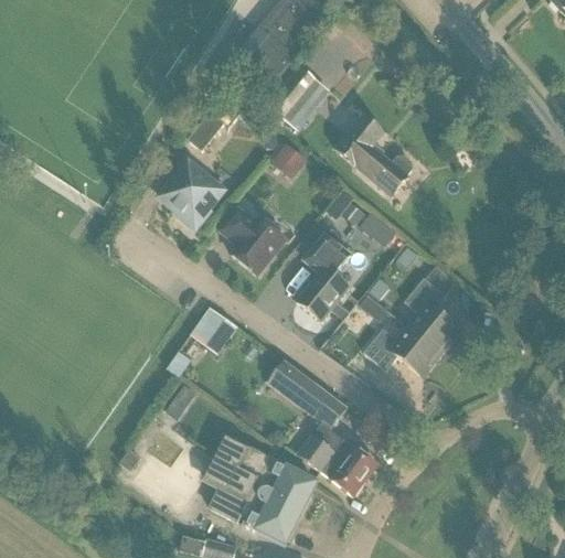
[(322,4),(317,0),(278,0),(258,24),(285,47),(322,4)]
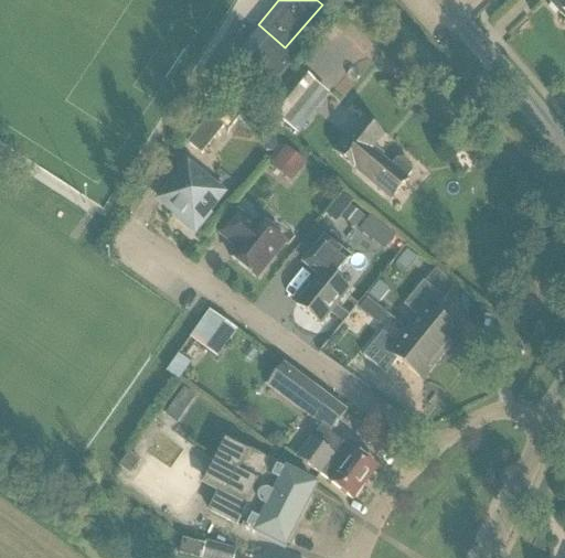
[(552,0),(564,14),(564,0),(552,0)]
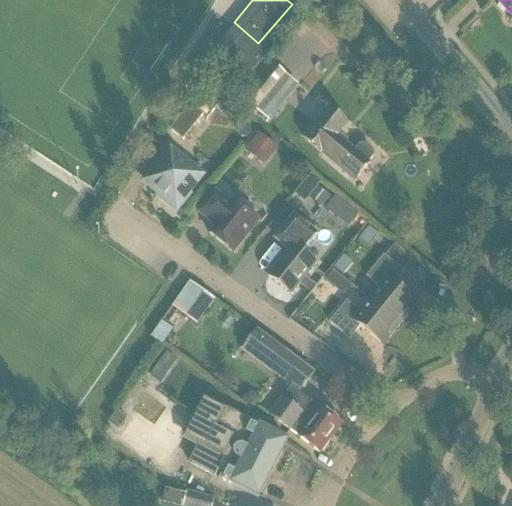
[(207,74),(230,93),(262,55),(239,35),(207,74)]
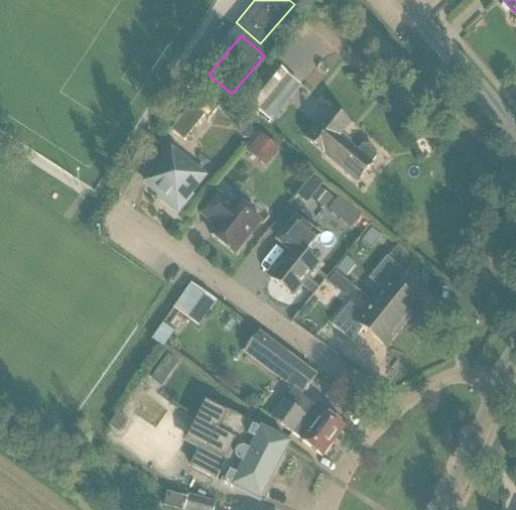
[(272,119),(300,84),(271,58),(243,94),(272,119)]
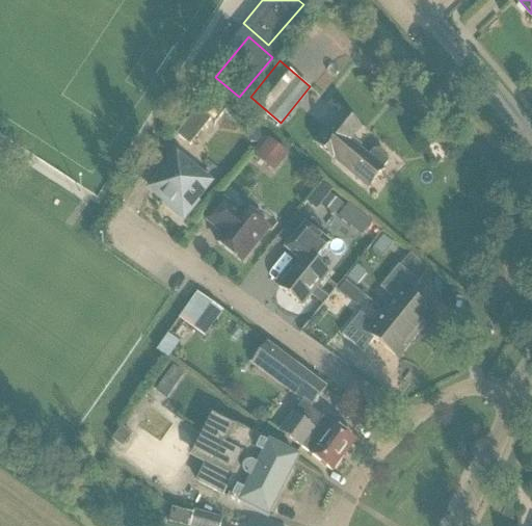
[(227,103),(209,89),(176,130),(190,141),(212,114),(215,117),(227,103)]
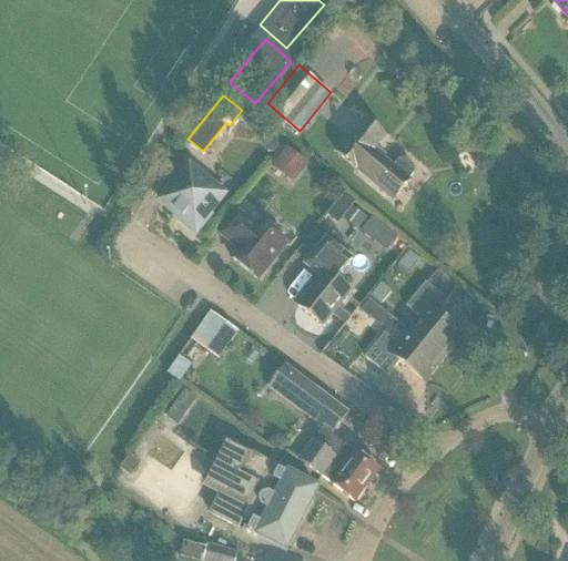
[(409,176),(408,175),(414,169),(412,162),(405,156),(398,155),(393,163),(382,154),(384,151),(375,143),(384,133),(364,115),(336,149),(357,165),(356,166),(394,196),(409,176)]
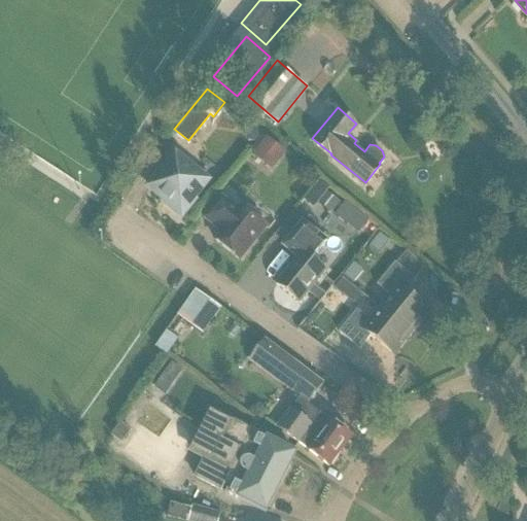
[(275,163),(289,145),(269,130),(254,147),(275,163)]
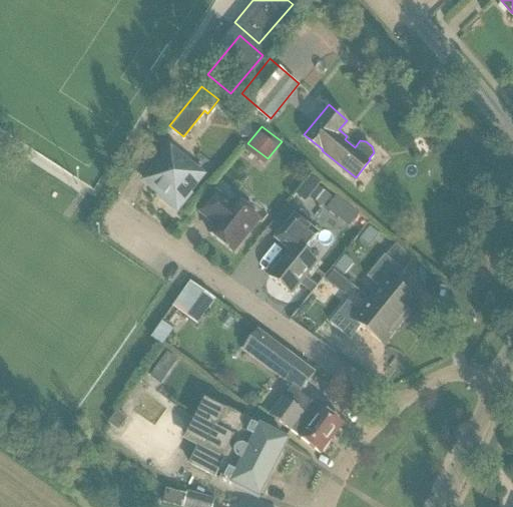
[(176,206),(190,189),(187,188),(201,171),(170,146),(145,177),(161,190),(159,193),(176,206)]
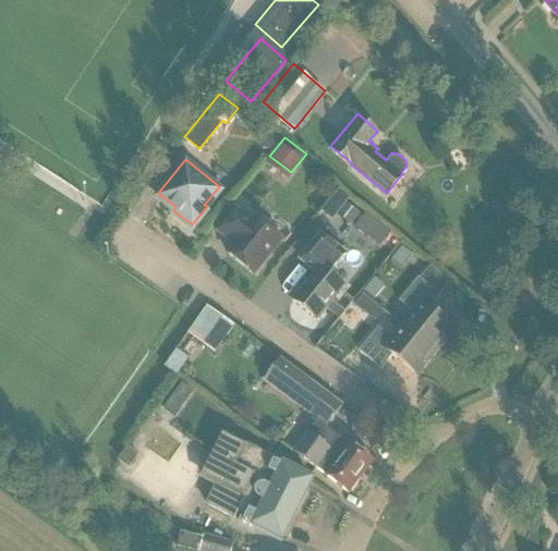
[(349,195),(332,213),(347,227),(364,208),(349,195)]
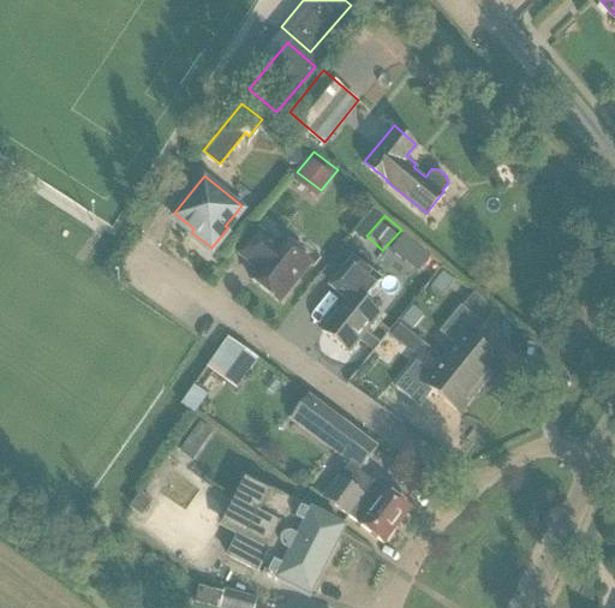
[(260,263),(251,274),(279,297),(310,258),(281,236),(279,239),(258,224),(238,249),(252,261),(254,258),(260,263)]
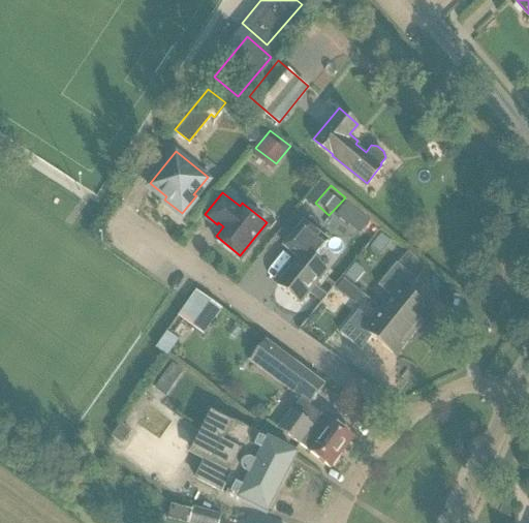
[(299,253),(276,280),(301,300),(327,268),(312,255),(328,237),(304,217),(284,241),(299,253)]
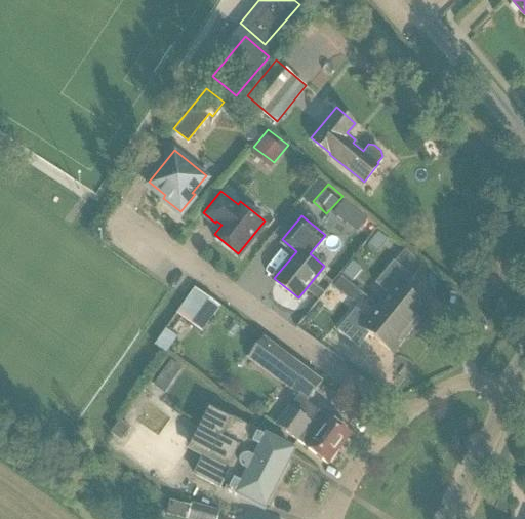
[(377,302),(410,328),(428,307),(404,287),(414,274),(394,256),(375,279),(388,288),(377,302)]
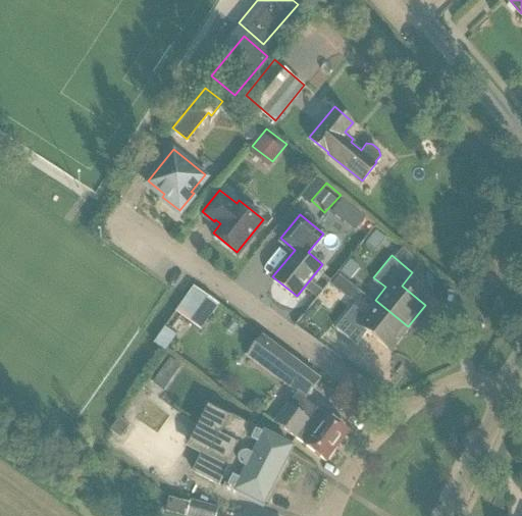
[(219,301),(194,282),(174,309),(201,327),(219,301)]
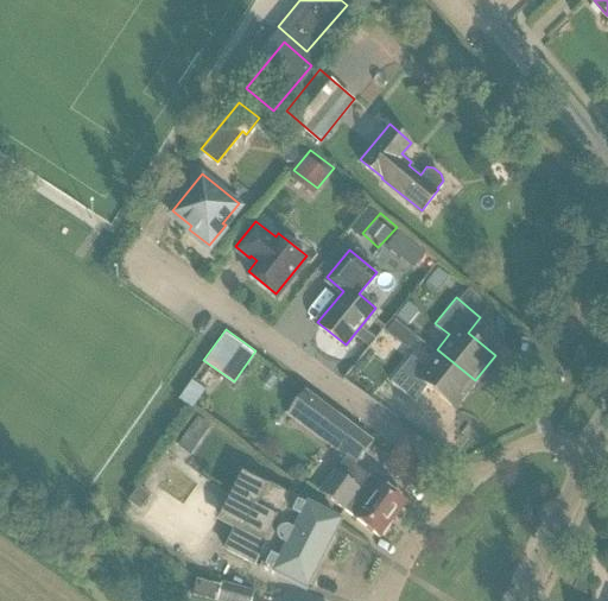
[(475,380),(437,349),(425,364),(412,352),(391,378),(415,397),(428,383),(455,405),(475,380)]
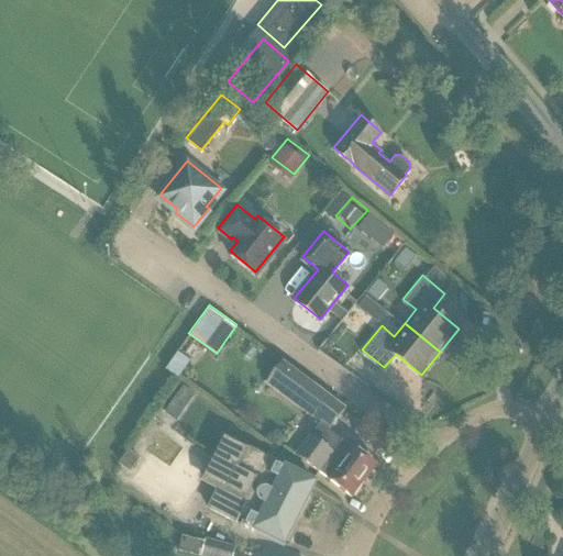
[(344,404),(335,398),(283,358),(267,379),(328,425),(344,404)]
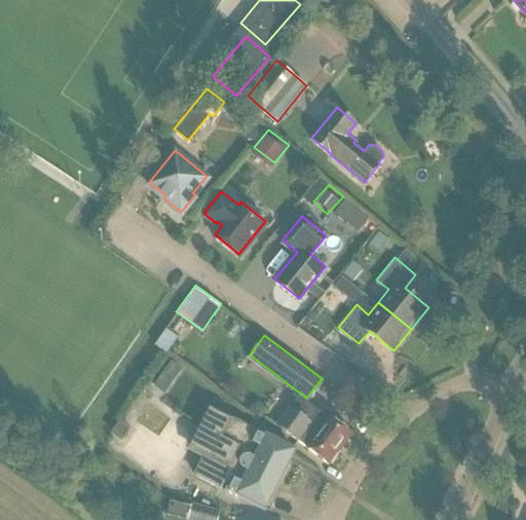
[(168,386),(184,361),(172,354),(156,379),(168,386)]
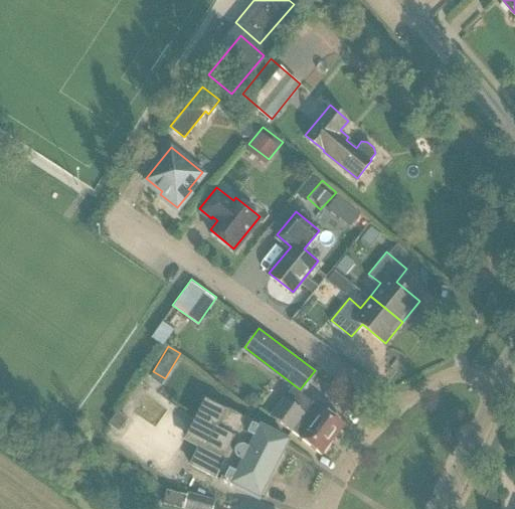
[(343,422),(301,390),(292,402),(283,396),(271,412),(321,452),(343,422)]
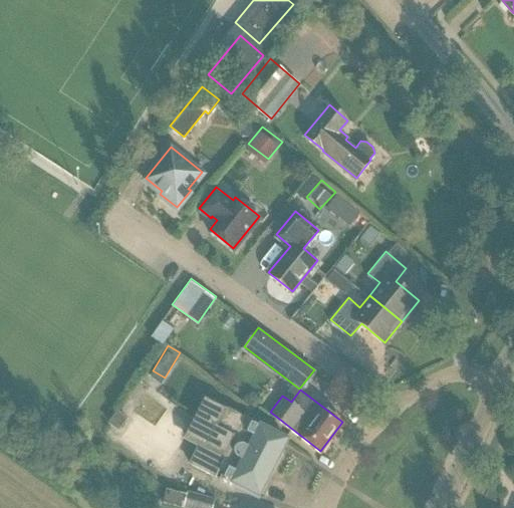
[(252,420),(208,398),(201,400),(187,429),(188,437),(200,443),(190,461),(258,496),(287,439),(251,421),(252,420)]
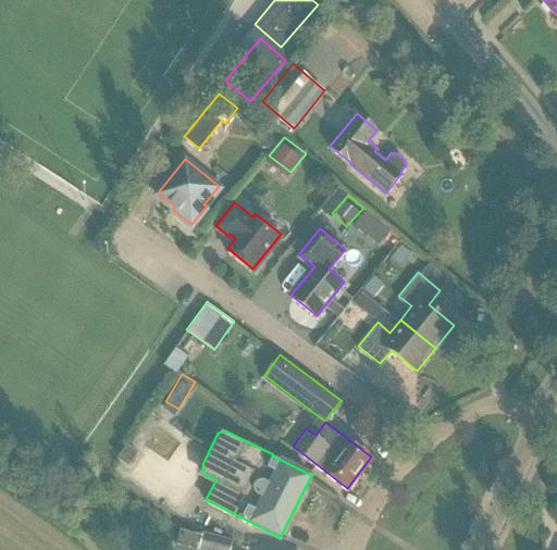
[(119,454),(121,457),(128,462),(137,449),(127,442),(119,454)]
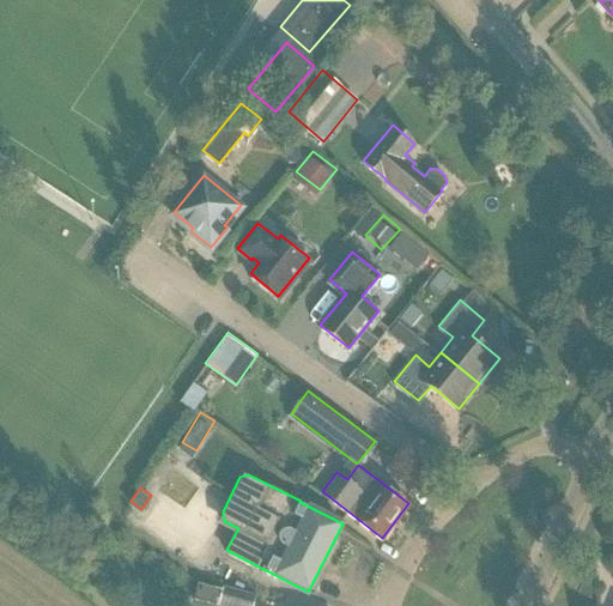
[(234,605),(252,605),(255,592),(224,583),(219,603),(234,605)]
